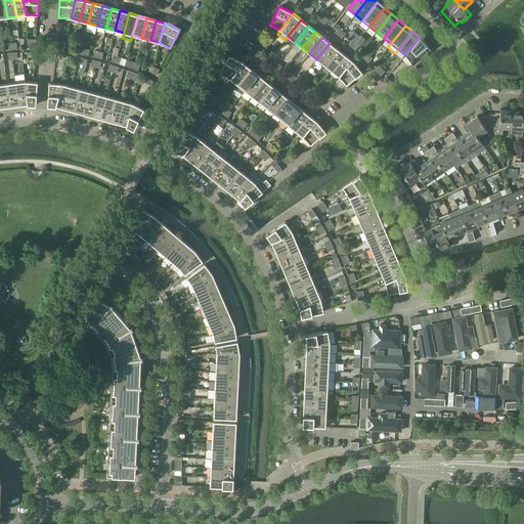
[(422,38),(420,37),(405,54),(413,63),(431,48),(424,40),(422,38)]
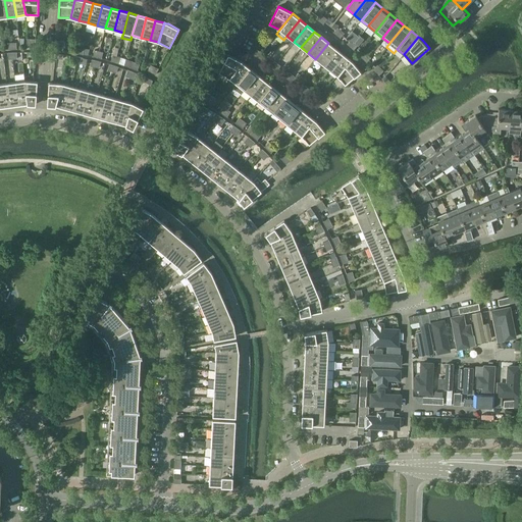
[(315,59),(323,64),(335,48),(328,43),(315,59)]
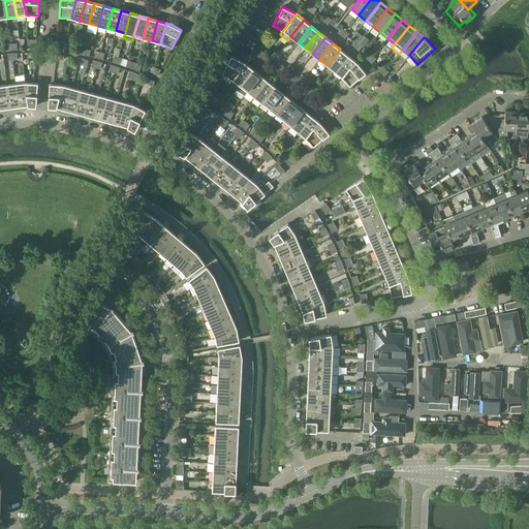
[(328,65),(335,71),(347,55),(340,49),(328,65)]
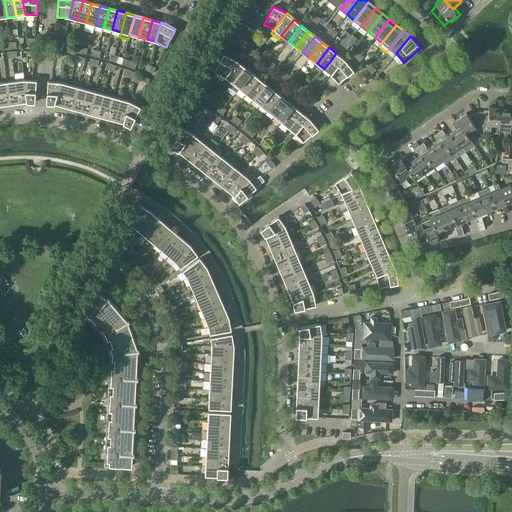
[(331,74),(343,59),(336,53),(324,69),(331,74)]
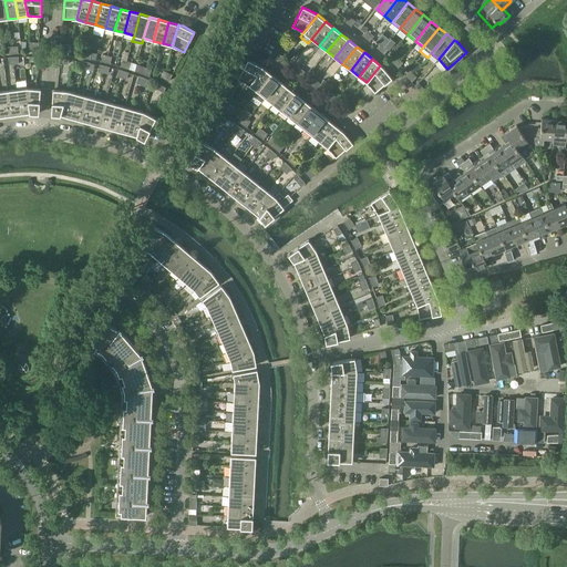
[(260,65),(248,60),(238,80),(249,85),(264,68),(260,65)]
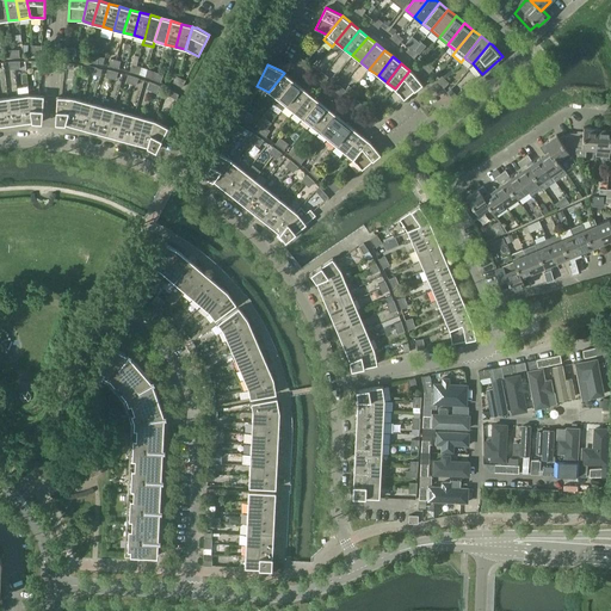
[(411,71),(409,71),(395,88),(395,90),(403,100),(423,85),(413,73),(411,71)]
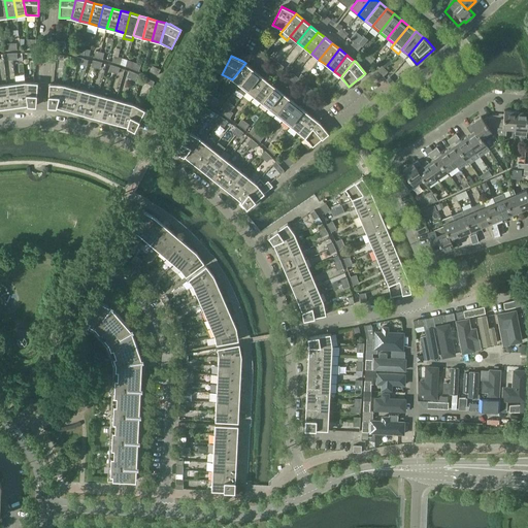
[(253,69),(245,63),(232,79),(239,86),(253,69)]
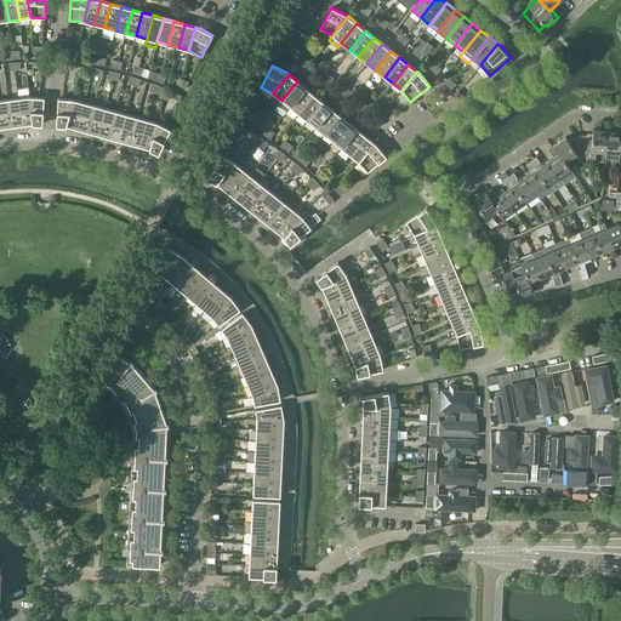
[(286,112),(290,107),(306,87),(297,81),(281,101),(278,106),(286,112)]
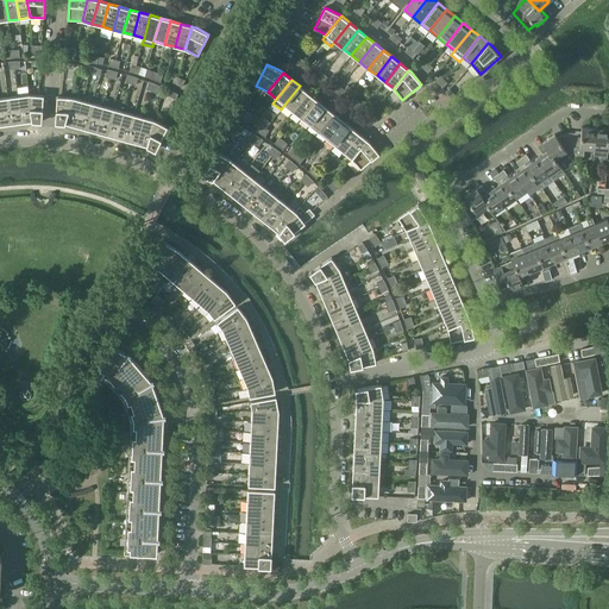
[(284,105),(293,112),(308,93),(300,86),(284,105)]
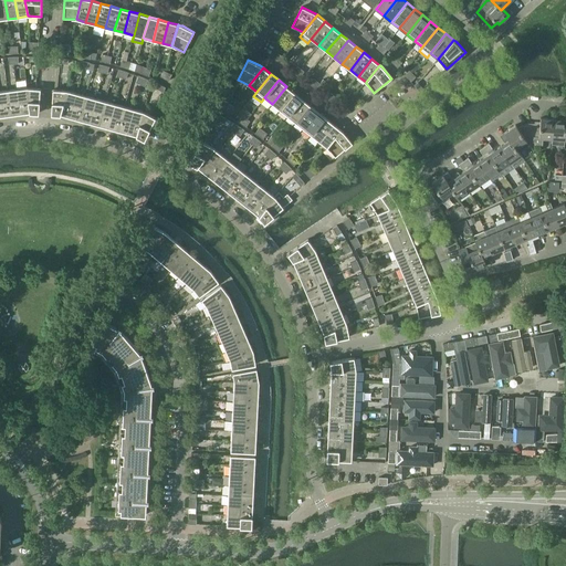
[(272,104),(280,109),(294,93),(286,86),(272,104)]
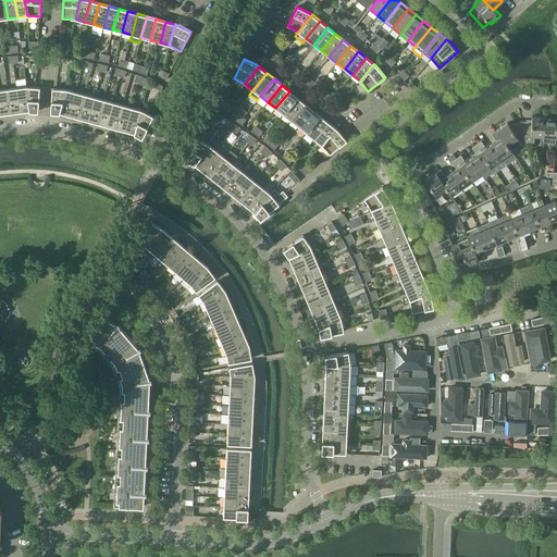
[(20,112),(29,111),(26,86),(25,86),(16,87),(20,112)]
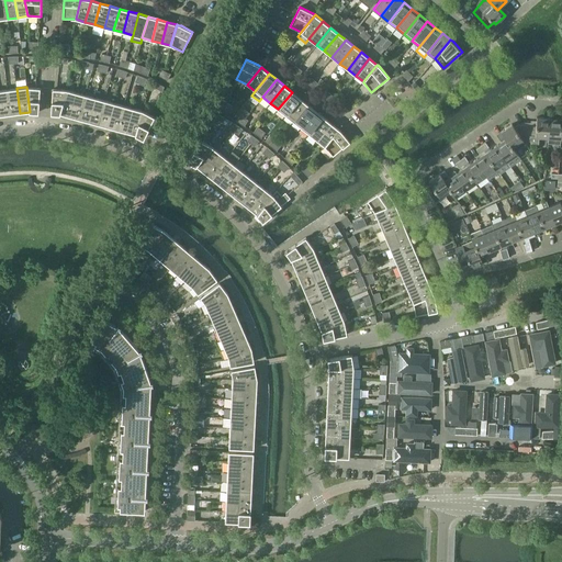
[(27,87),(26,87),(30,112),(38,112),(41,88),(27,87)]
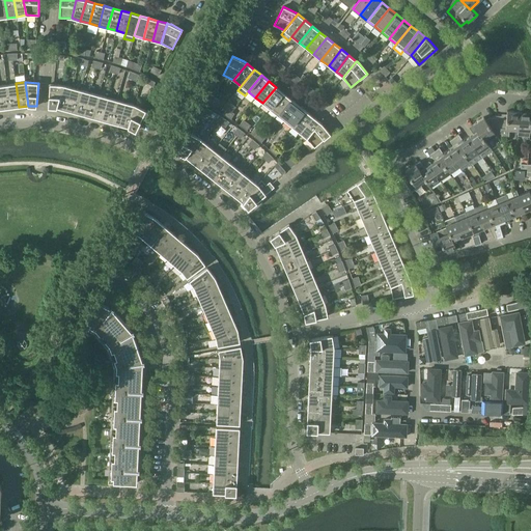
[(16,83),(6,85),(9,108),(19,107),(16,83)]
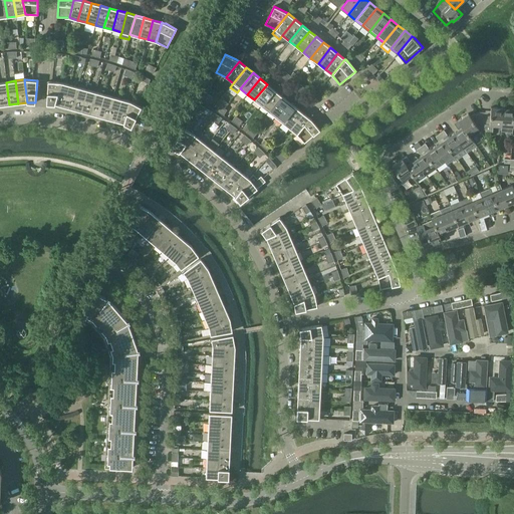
[(46,103),(54,103),(60,82),(59,82),(48,81),(46,103)]
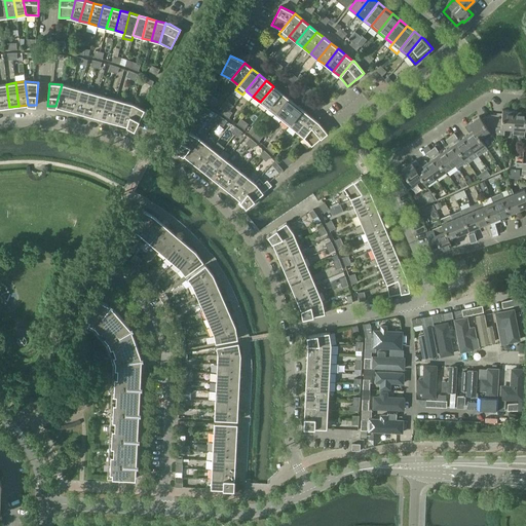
[(0,104),(0,108),(9,107),(6,84),(0,84),(0,104)]
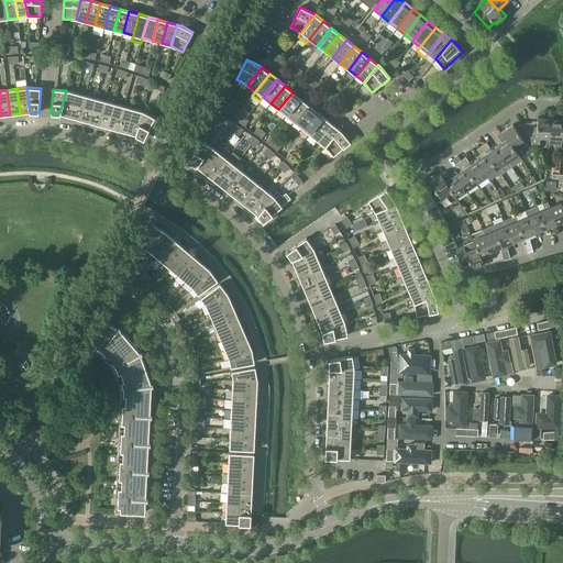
[(76,92),(66,90),(59,113),(69,117),(76,92)]
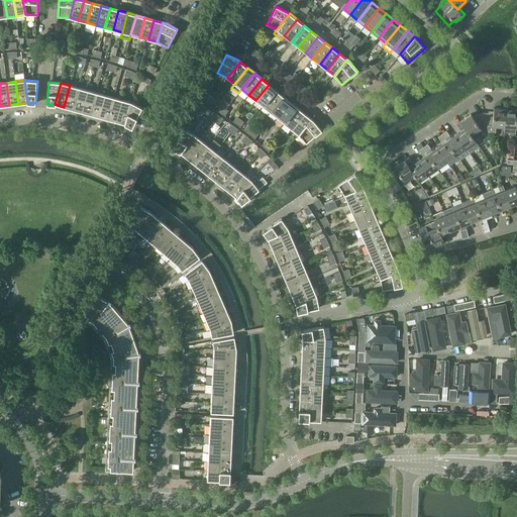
[(64,107),(73,109),(79,88),(70,85),(64,107)]
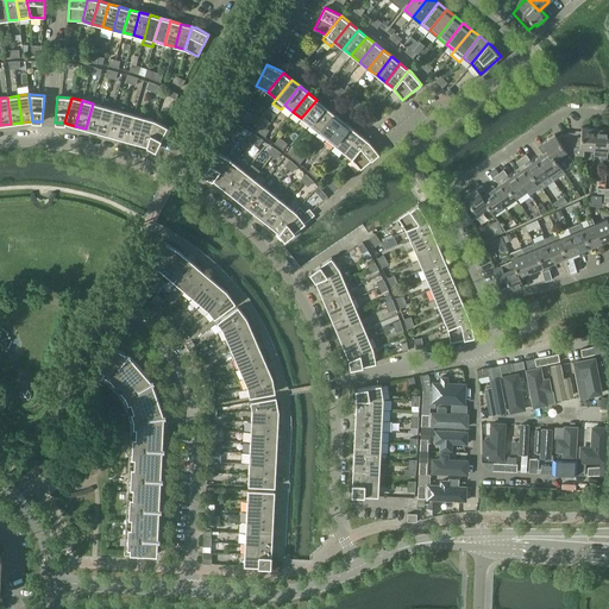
[(301,118),(309,125),(325,106),(316,100),(301,118)]
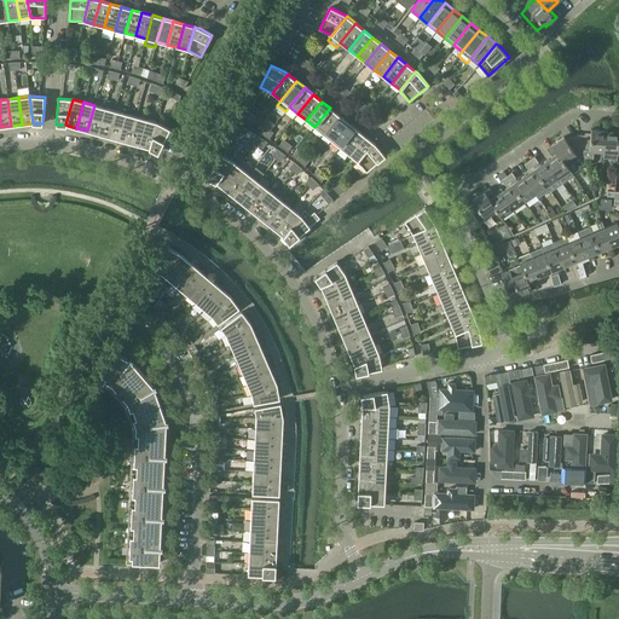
[(104,108),(94,105),(87,131),(97,134),(104,108)]
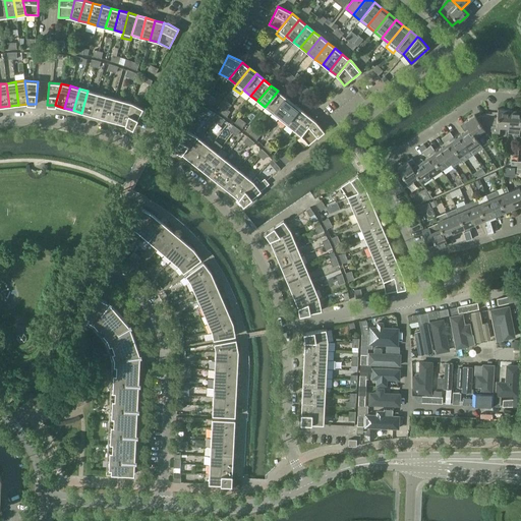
[(81,113),(91,115),(97,93),(88,91),(81,113)]
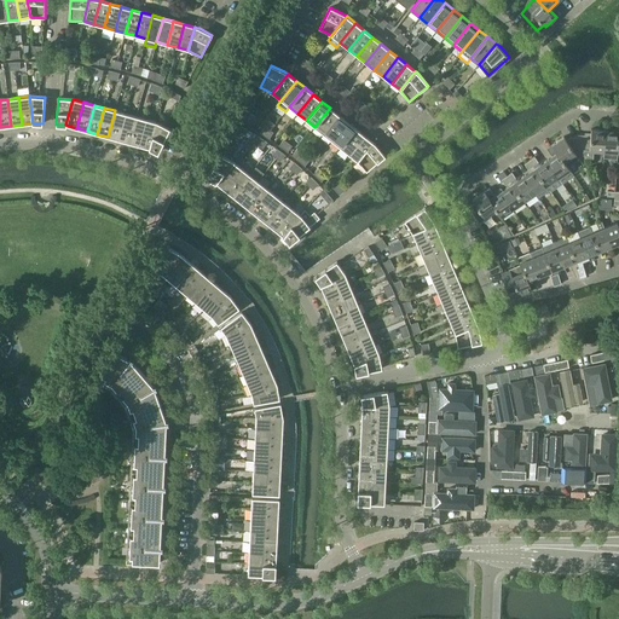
[(314,127),(323,134),(339,115),(330,108),(314,127)]
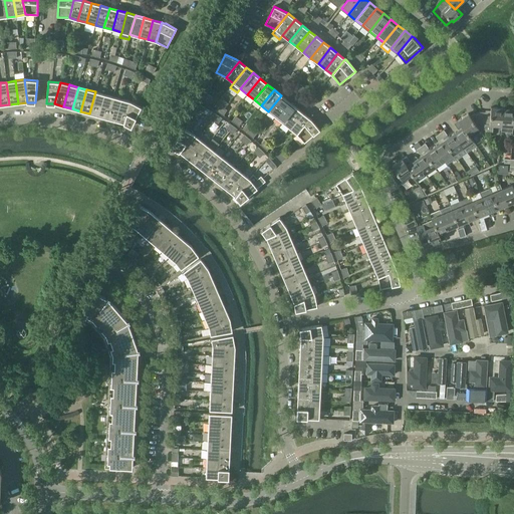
[(104,94),(95,91),(89,113),(98,115),(104,94)]
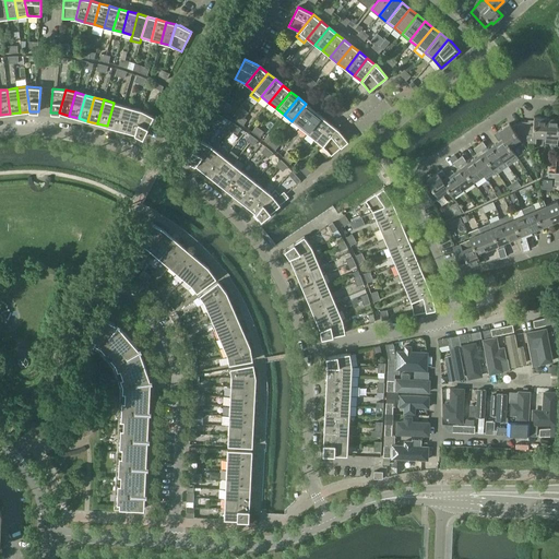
[(107,126),(116,129),(122,105),(114,103),(107,126)]
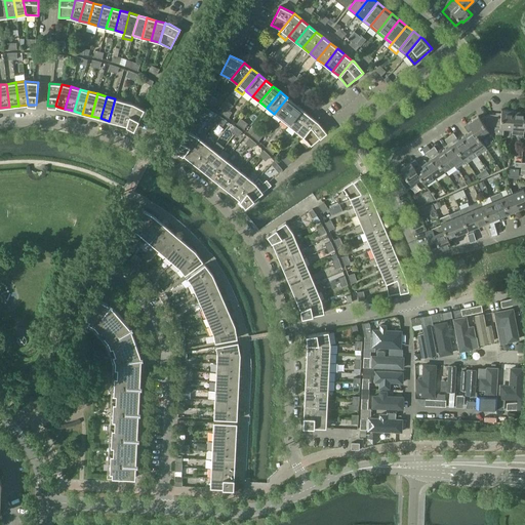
[(274,114),(281,119),(294,103),(287,97),(274,114)]
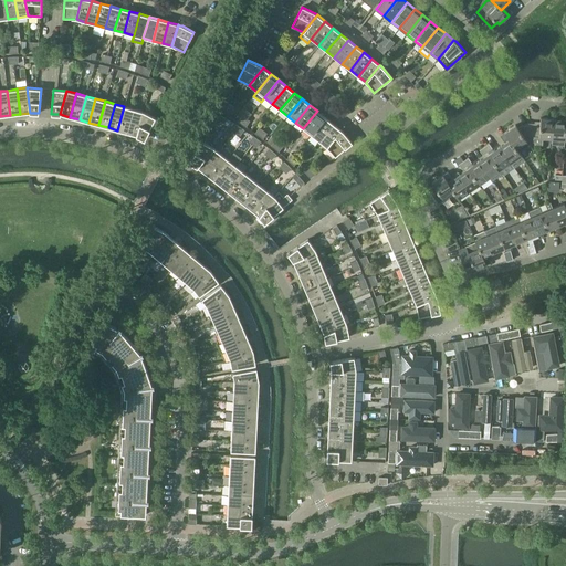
[(134,109),(124,106),(117,130),(127,133),(134,109)]
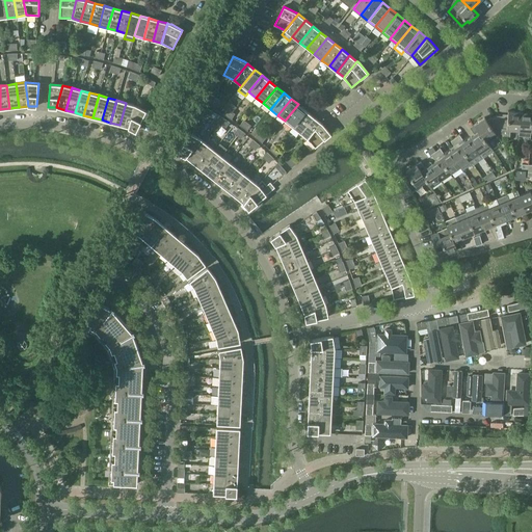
[(120,125),(129,128),(135,105),(126,103),(120,125)]
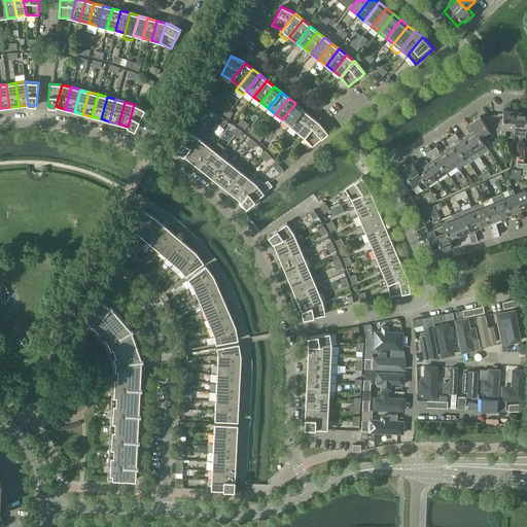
[(282,119),(289,126),(303,109),(295,103),(282,119)]
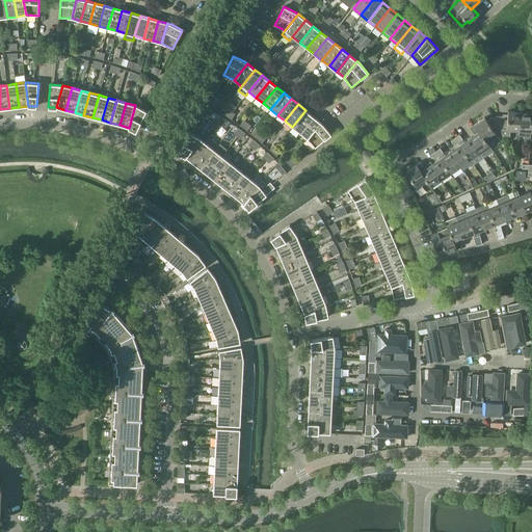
[(147,111),(135,105),(129,128),(136,131),(147,111)]
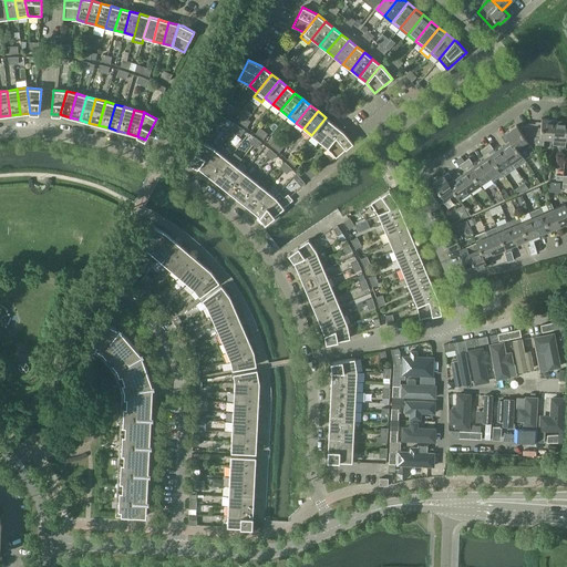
[(219,115),(217,120),(216,120),(214,125),(216,126),(219,121),(225,123),(227,119),(219,115)]
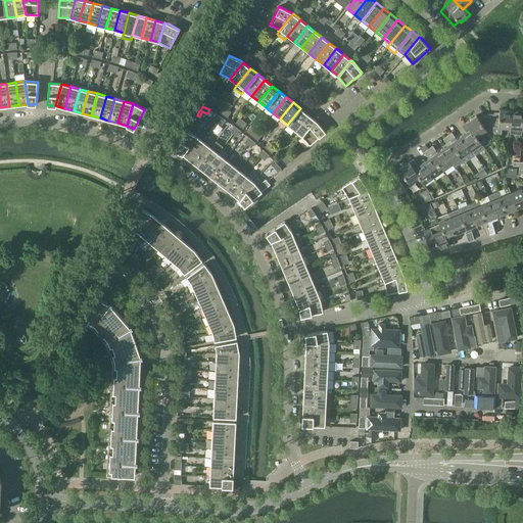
[(287,125),(294,130),(307,114),(300,108),(287,125)]
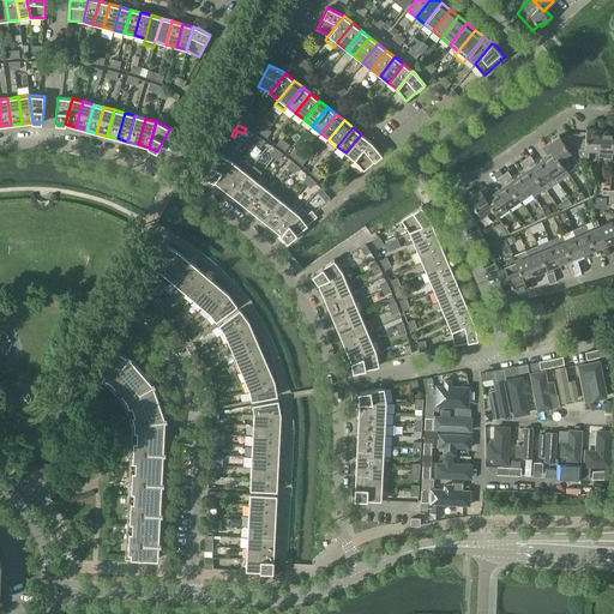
[(589,149),(599,150),(601,130),(587,128),(587,134),(573,134),(578,151),(581,157),(589,158),(589,149)]
